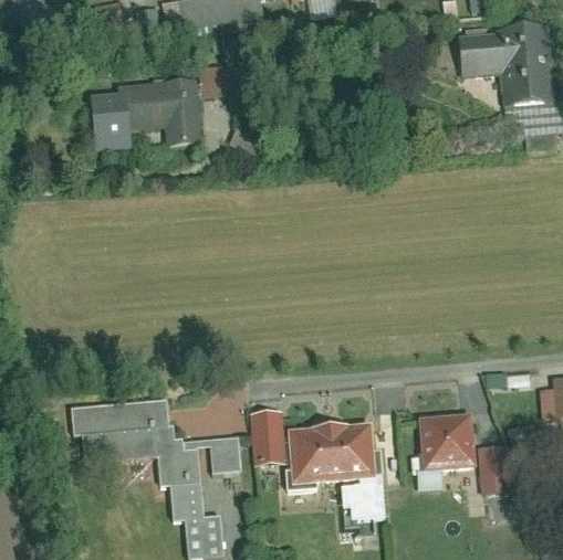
[(58,33),(65,3),(52,0),(21,0),(14,23),(58,33)]
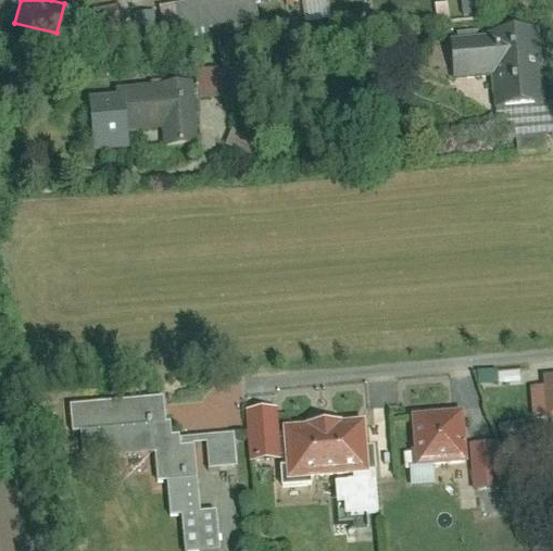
[(164,8),(167,34),(254,25),(252,0),(241,0),(164,8)]
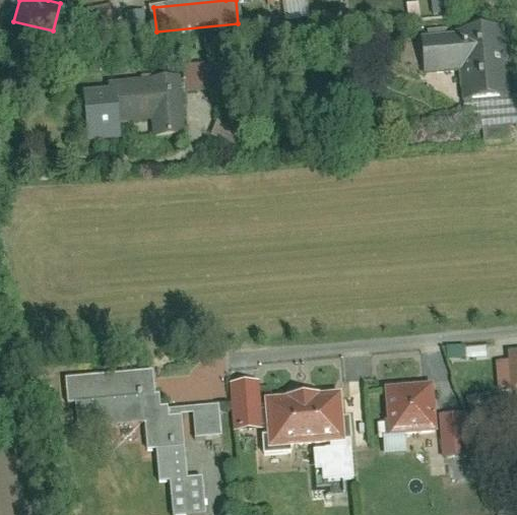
[(130,27),(147,26),(146,8),(129,9),(130,27)]
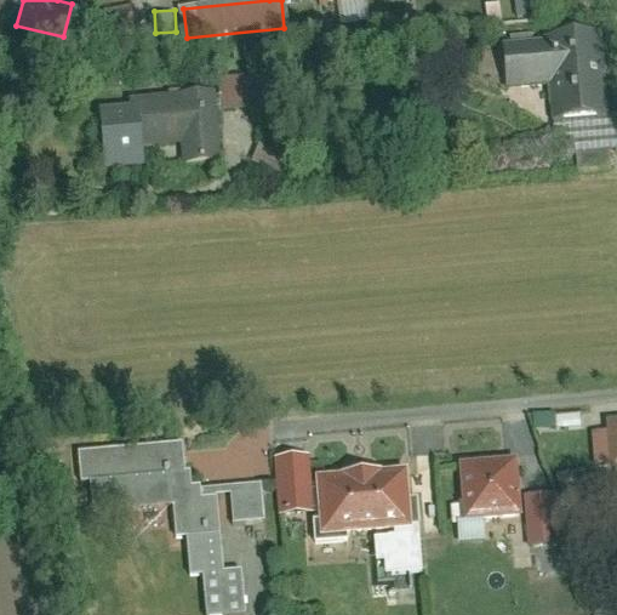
[(603,34),(542,38),(543,58),(502,60),(503,100),(544,97),(546,107),(606,104),(603,34)]
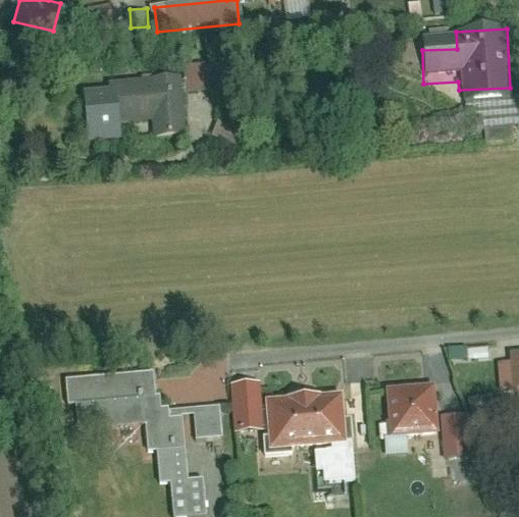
[(185,64),(187,94),(223,92),(221,61),(185,64)]
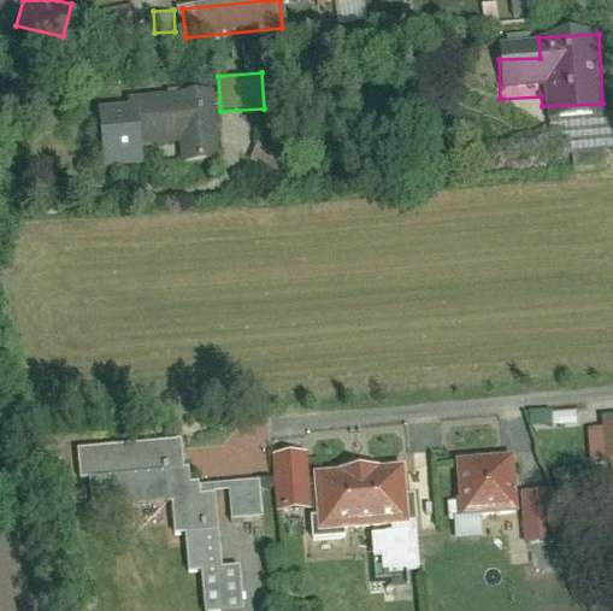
[(98,106),(104,163),(211,153),(206,95),(98,106)]
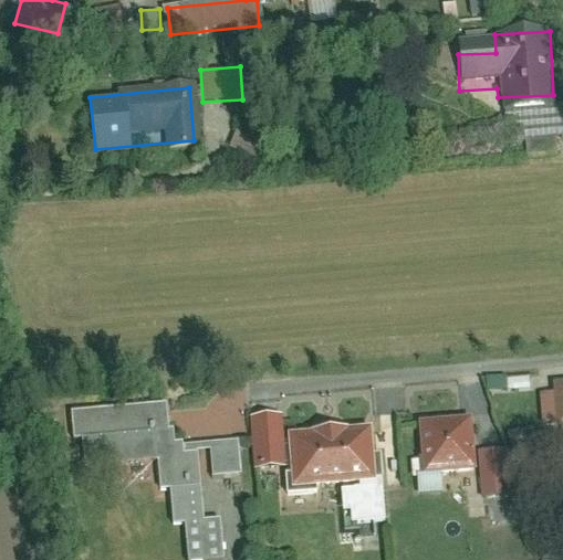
[(166,400),(68,407),(70,435),(82,434),(84,461),(157,456),(159,486),(169,485),(173,520),(184,520),(186,558),(221,555),(218,515),(204,516),(200,473),(238,471),(236,437),(174,441),(173,424),(167,424),(166,400)]
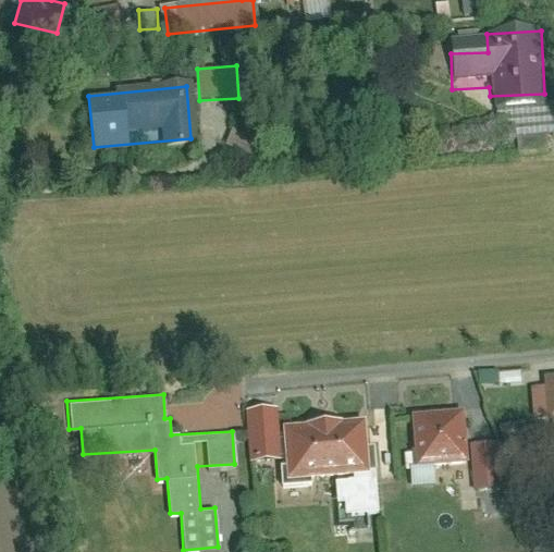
[(281,455),(277,404),(246,407),(250,457),(281,455)]
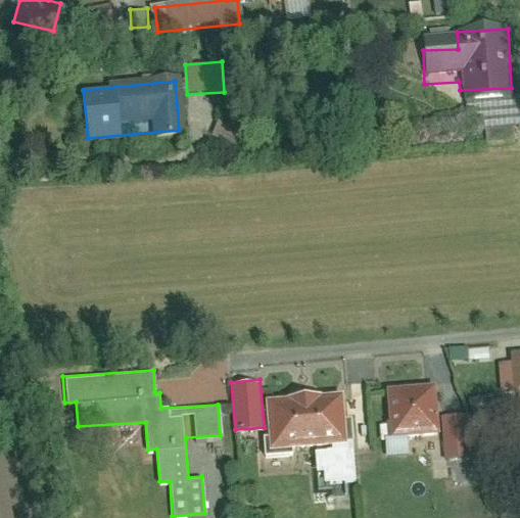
[(433,380),(387,383),(390,433),(436,430),(433,380)]
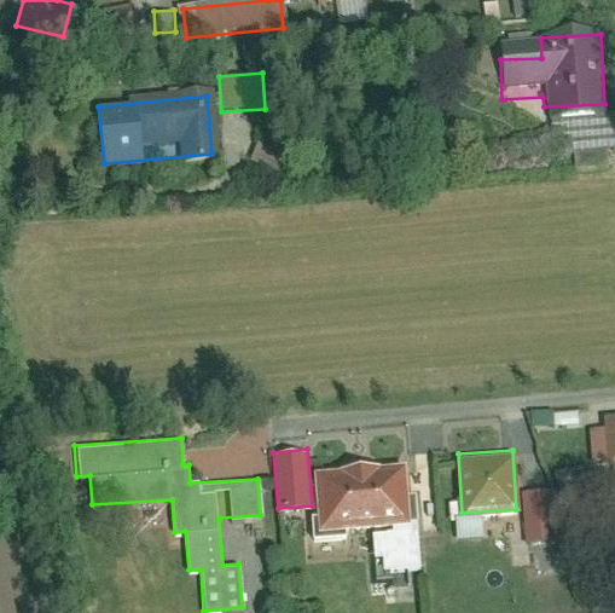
[(417,514),(407,515),(402,458),(318,467),(323,527),(370,524),(377,593),(424,588),(417,514)]
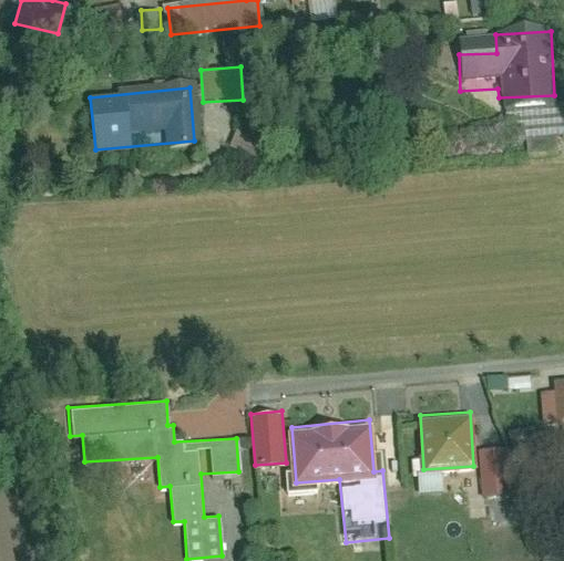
[(491,500),(521,498),(519,454),(488,455),(491,500)]
